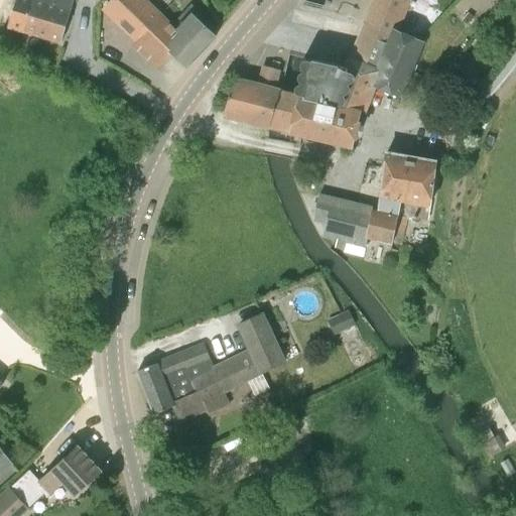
[(70,11),(73,0),(32,0),(29,12),(27,11),(25,16),(27,17),(23,30),(61,41),(61,40),(70,13),(71,11),(70,11)]
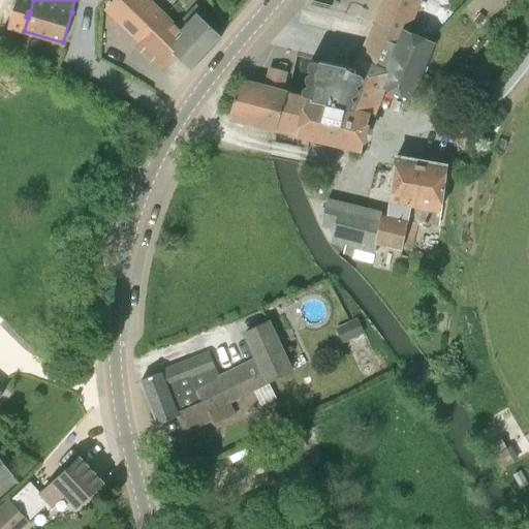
[(115,0),(106,10),(112,16),(121,24),(134,36),(141,43),(136,48),(160,69),(175,55),(191,69),(222,37),(220,35),(207,23),(204,20),(209,14),(196,3),(175,26),(148,0),(115,0)]
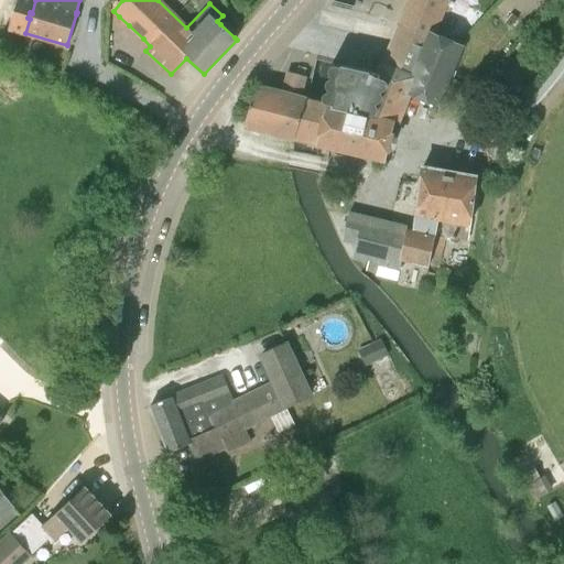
[(447,0),(410,0),(399,26),(430,40),(432,34),(434,35),(447,0)]
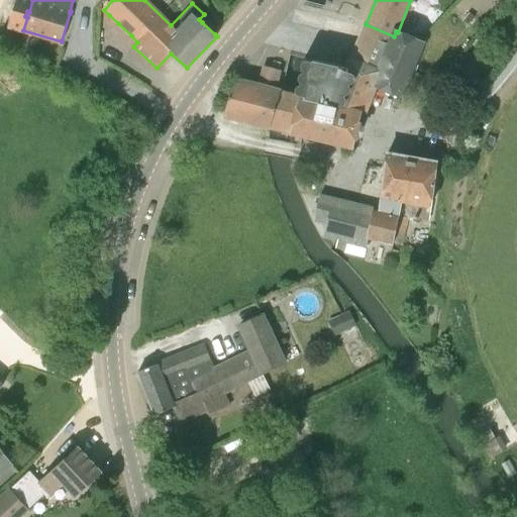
[(469,12),(462,20),(472,28),(479,20),(469,12)]
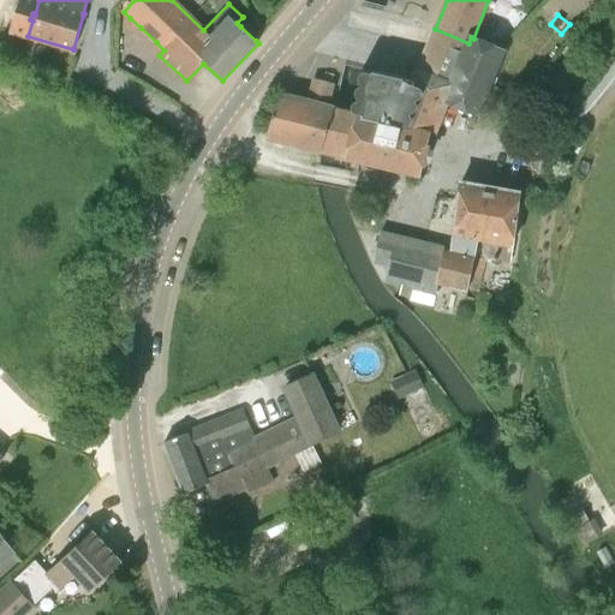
[(334,109),(320,154),(345,161),(346,161),(418,174),(421,175),(430,133),(433,133),(433,132),(433,131),(445,101),(476,114),(503,51),(473,39),(471,37),(469,43),(435,29),(415,82),(372,72),(372,73),(366,72),(356,113),(363,115),(363,118),(356,115),(334,109)]
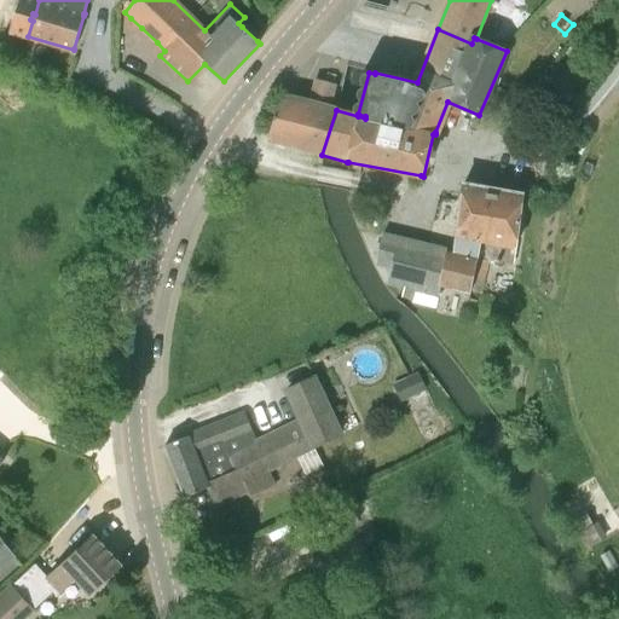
[(310,103),(329,108),(335,85),(316,80),(310,103)]
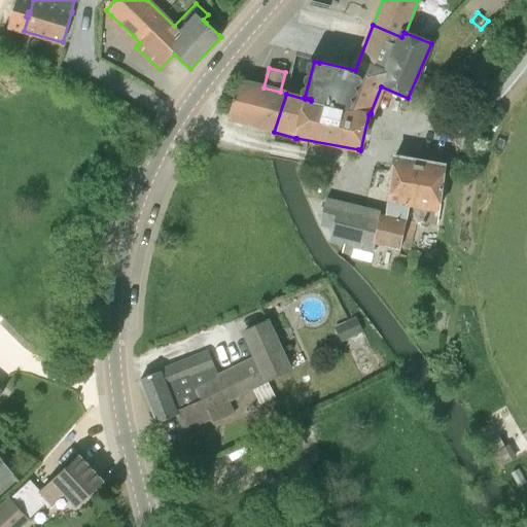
[(239,81),(227,117),(248,124),(273,131),(274,132),(286,94),(280,92),(264,88),(239,81)]
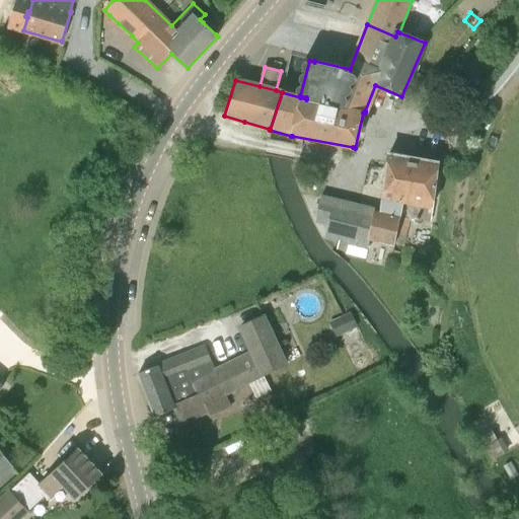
[(321,196),(315,222),(328,225),(325,239),(327,239),(339,242),(337,249),(346,251),(348,244),(366,249),(367,249),(369,240),(394,246),(395,244),(400,215),(403,203),(412,157),(409,157),(388,153),(382,199),(380,209),(334,199),(321,196)]
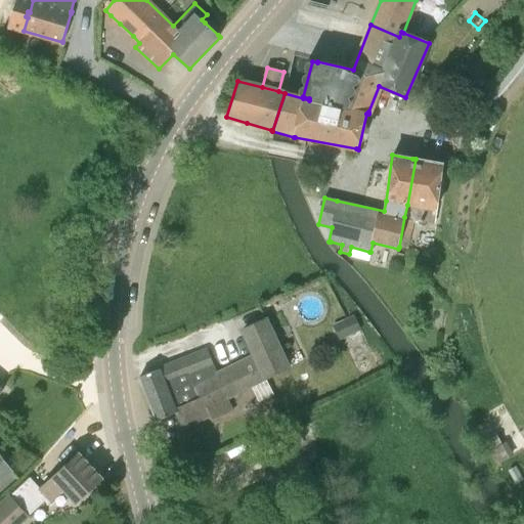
[(404,217),(399,247),(407,249),(413,219),(434,223),(442,164),(416,159),(407,205),(404,217)]
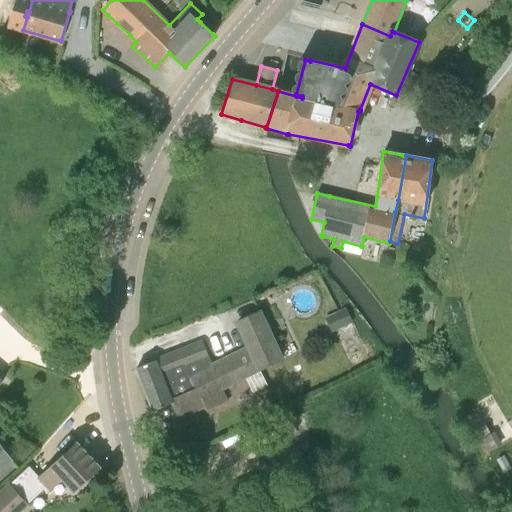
[(337,312),(325,318),(331,332),(340,328),(352,323),(345,308),(337,312)]
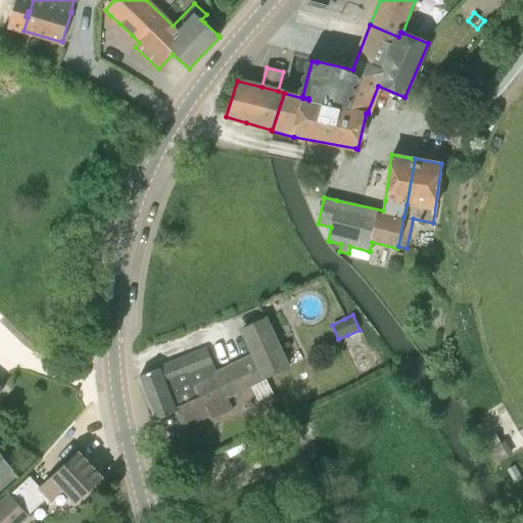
[(248,326),(239,330),(250,354),(263,380),(265,379),(286,368),(289,367),(276,338),(267,318),(248,326)]
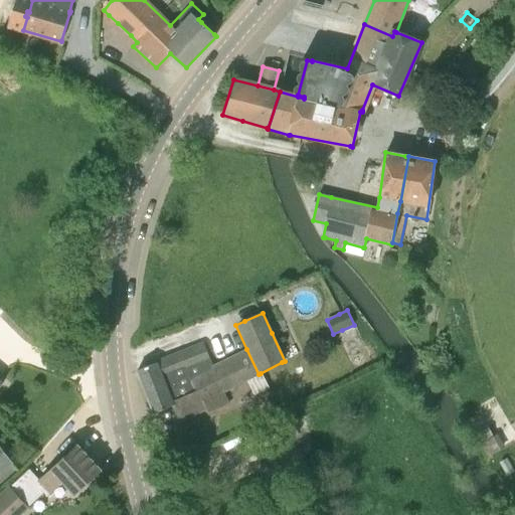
[(202,345),(165,359),(169,371),(176,367),(183,383),(193,378),(196,386),(201,384),(204,389),(208,386),(213,397),(224,392),(224,391),(246,380),(259,374),(246,349),(210,366),(202,345)]
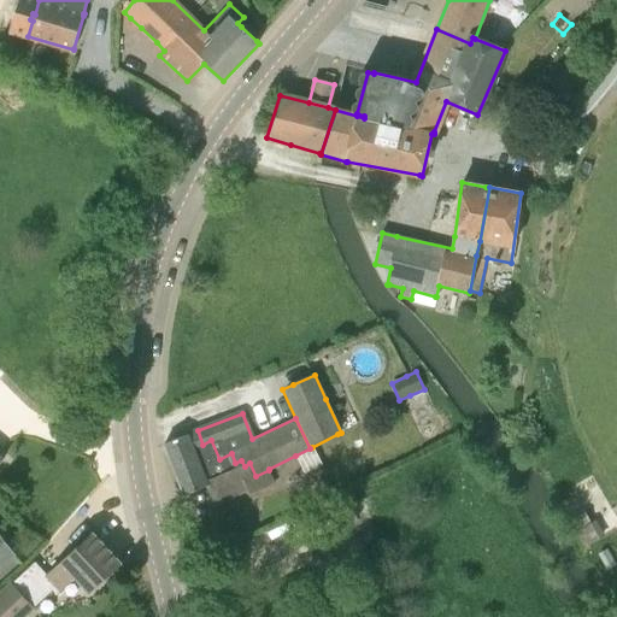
[(189,434),(164,444),(165,446),(184,495),(206,486),(210,485),(211,485),(218,503),(248,491),(245,481),(256,476),(250,463),(245,466),(241,460),(235,463),(231,453),(219,459),(211,440),(203,445),(198,430),(189,434)]
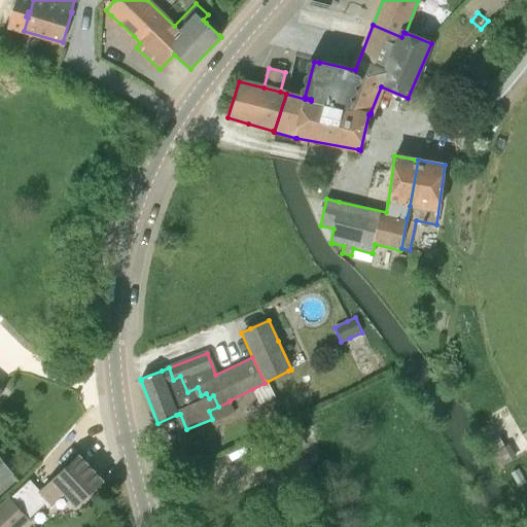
[(209,411),(212,419),(214,422),(234,413),(230,401),(218,407),(209,411)]
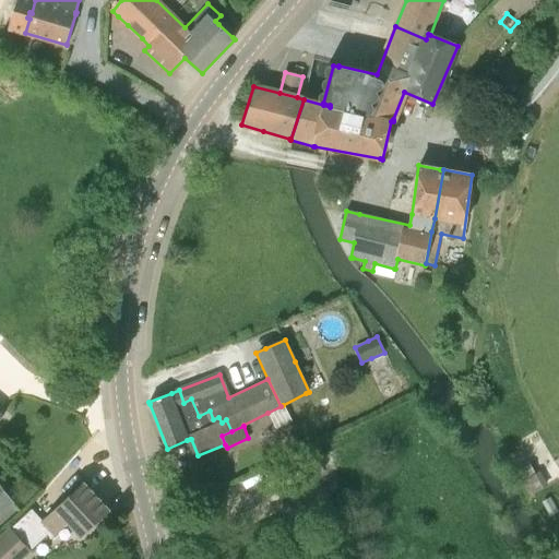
[(299,447),(294,436),(286,439),(285,444),(288,452),(299,447)]
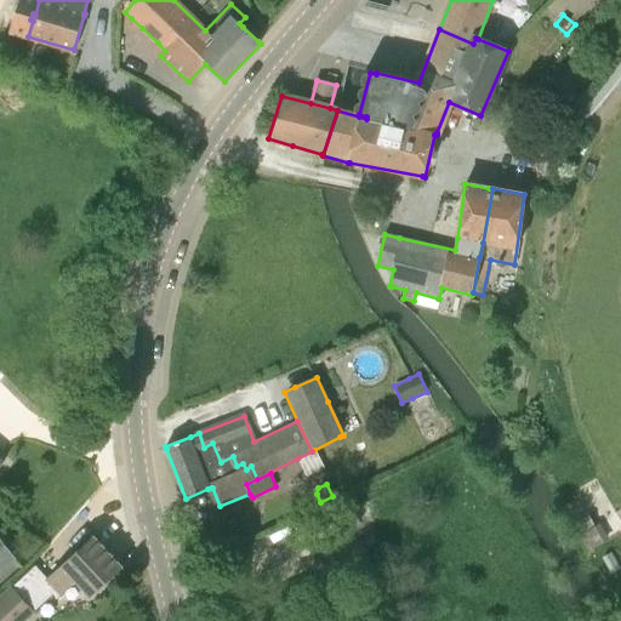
[(593,520),(587,511),(575,518),(581,528),(593,520)]
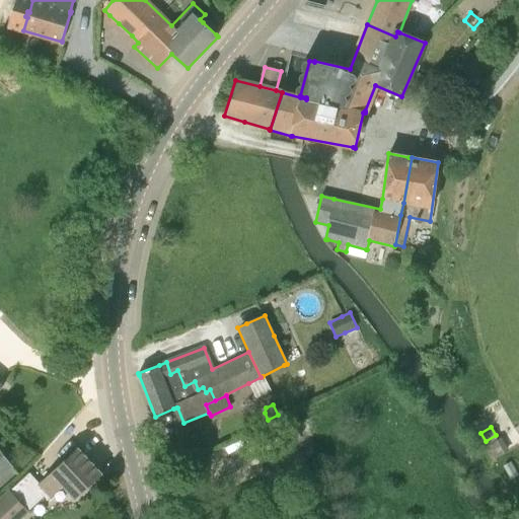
[(76,500),(102,474),(78,448),(40,486),(27,473),(0,501),(0,518),(19,518),(27,511),(43,496),(48,500),(63,486),(76,500)]
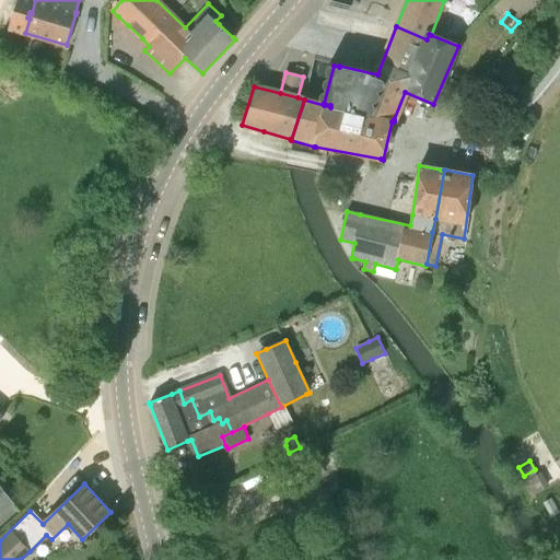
[(0,515),(14,505),(0,486),(0,515)]
